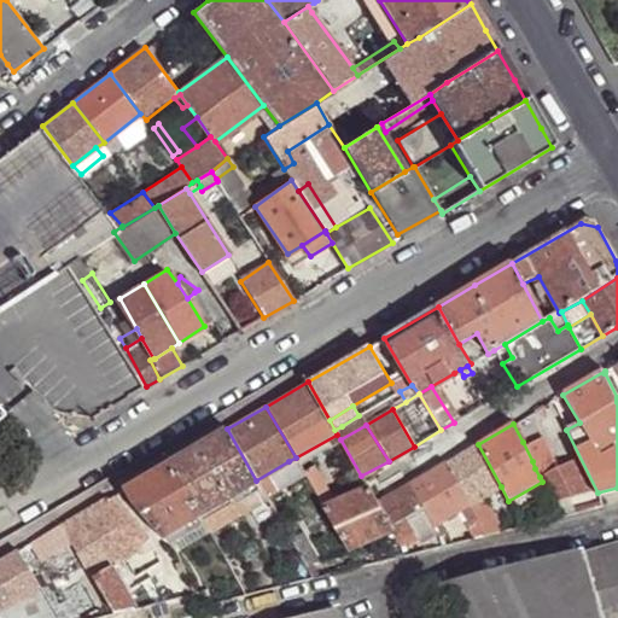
[(256,481),(227,429),(170,462),(202,517),(258,483),(256,481)]
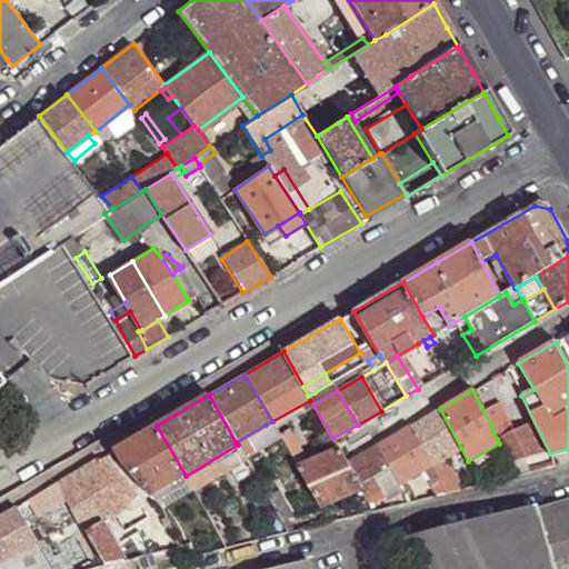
[(492,401),(481,407),(490,425),(497,421),(501,418),(492,401)]
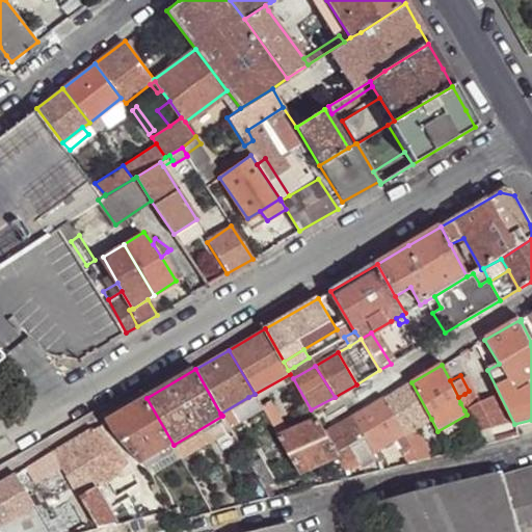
[(403,435),(414,430),(431,419),(411,382),(383,399),(403,435)]
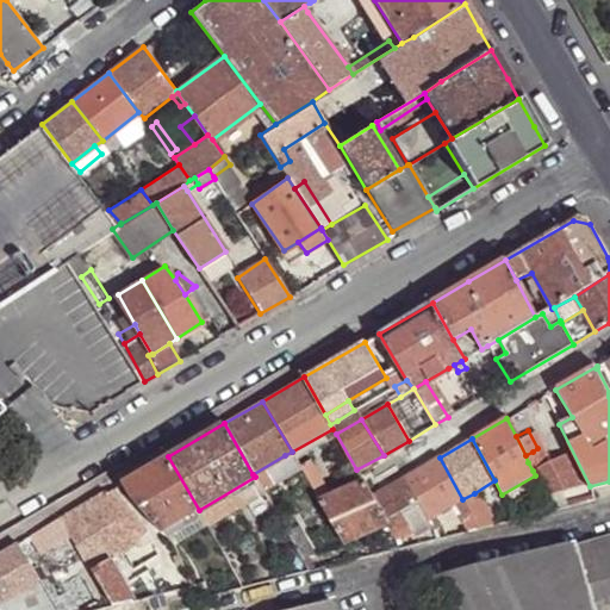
[(526,455),(528,462),(535,459),(533,452),(526,455)]
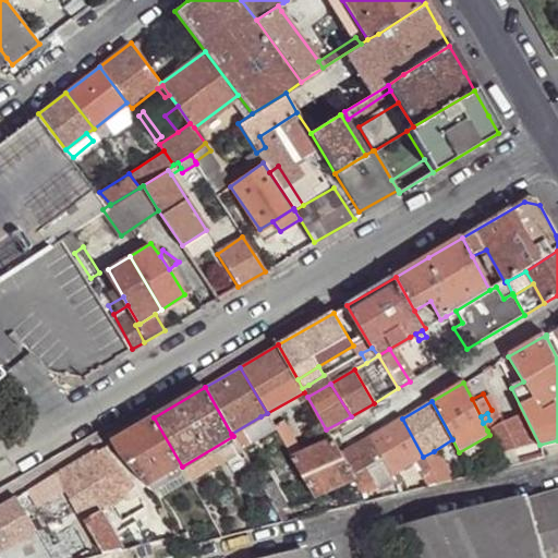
[(495,448),(498,455),(533,443),(519,415),(487,431),(489,435),(495,448)]
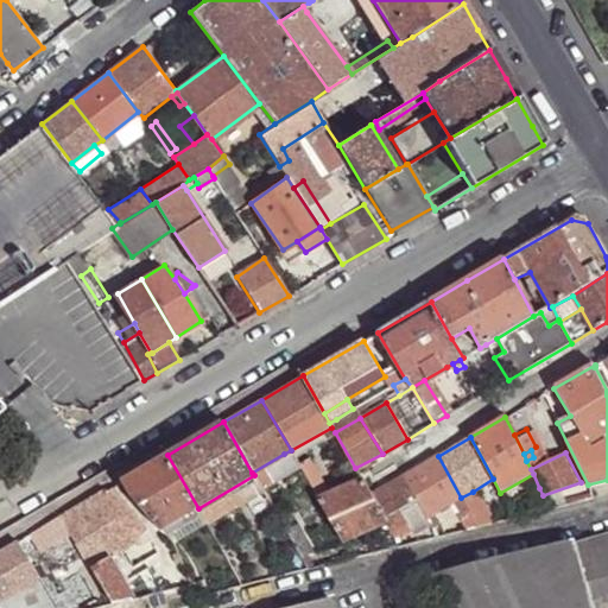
[(132,492),(162,530),(198,508),(168,455),(125,480),(132,492)]
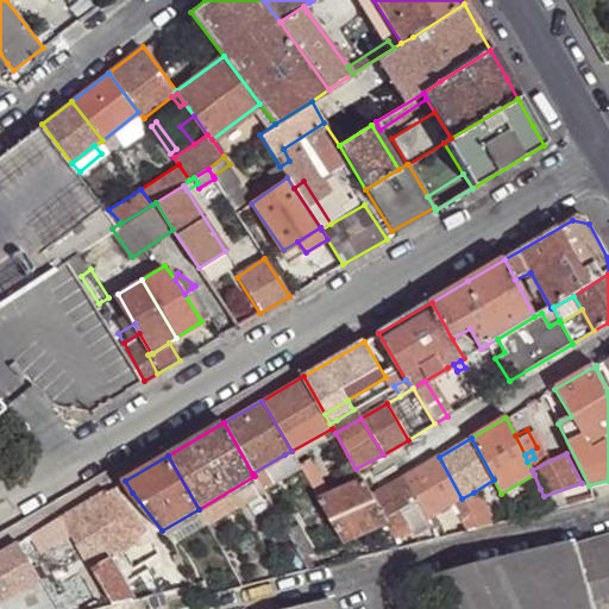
[(452,503),(462,498),(439,457),(403,476),(418,501),(427,520),(452,503)]
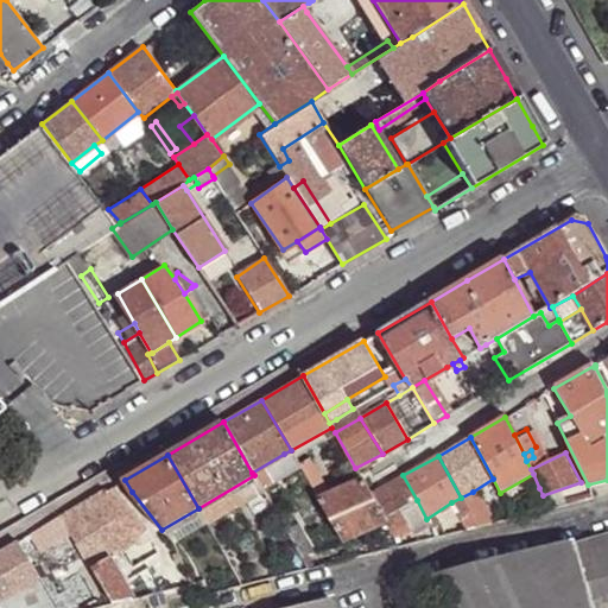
[(500,493),(507,505),(539,488),(533,474),(500,493)]
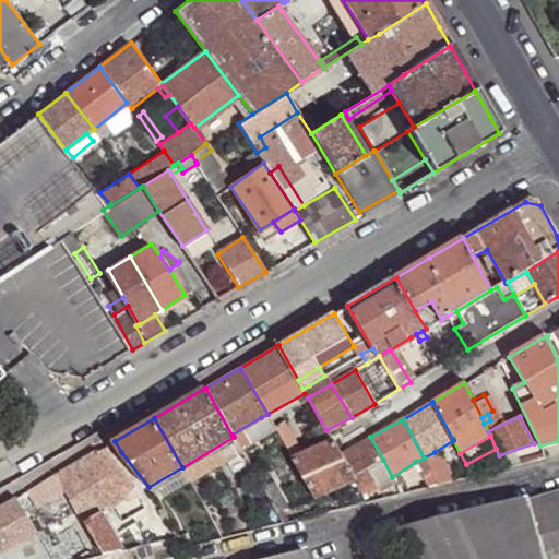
[(356,484),(360,491),(377,487),(367,470),(383,460),(370,437),(341,455),(354,479),(356,484)]
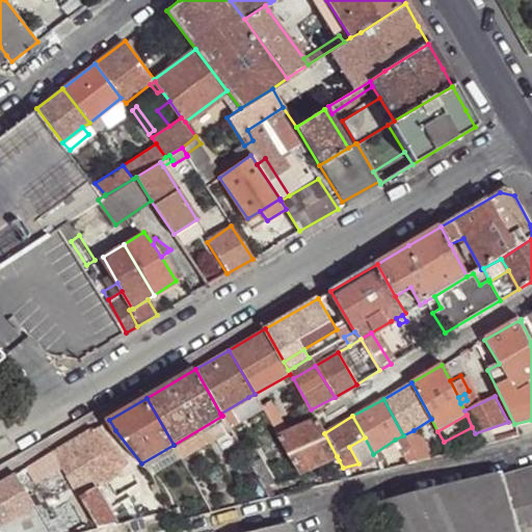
[(280,436),(299,473),(337,456),(324,433),(320,426),(317,420),(280,436)]
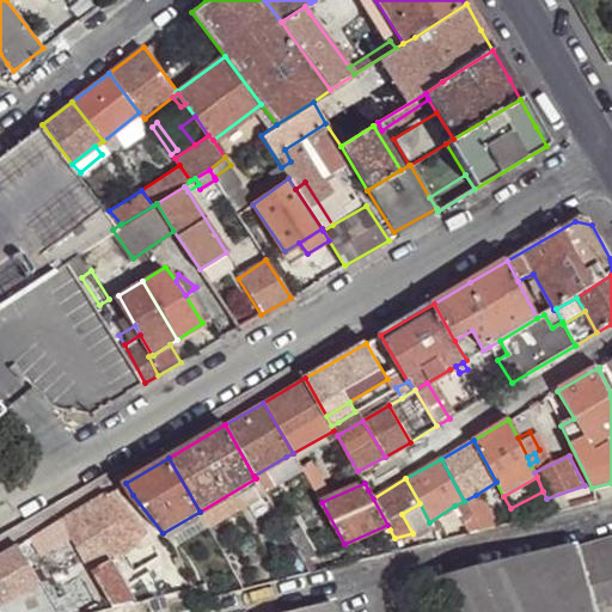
[(130,512),(114,489),(103,496),(121,520),(130,512)]
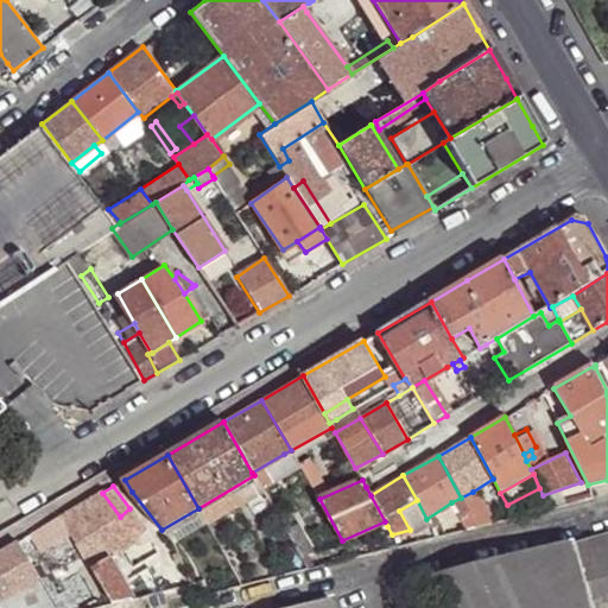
[(474,526),(489,523),(473,492),(461,498),(470,515),(474,526)]
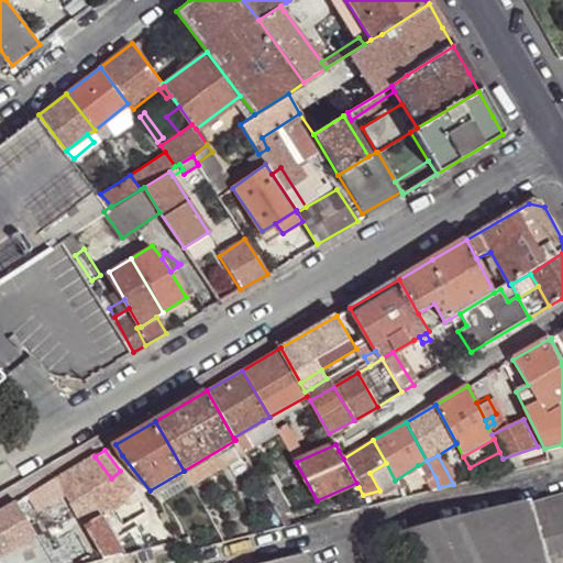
[(85,526),(101,516),(128,498),(127,497),(117,484),(111,478),(95,456),(56,478),(65,493),(85,526)]
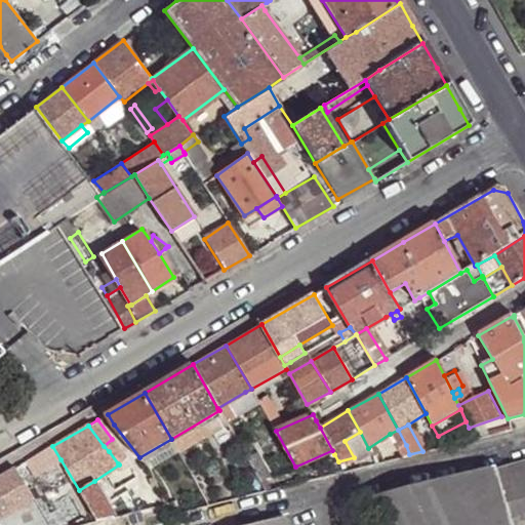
[(402,456),(409,454),(406,445),(398,430),(390,434),(394,443),(402,456)]
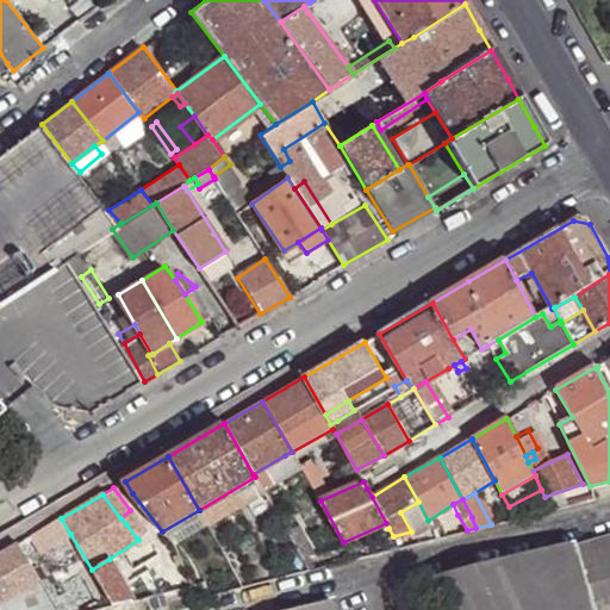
[(433,529),(458,515),(453,504),(428,521),(433,528),(433,529)]
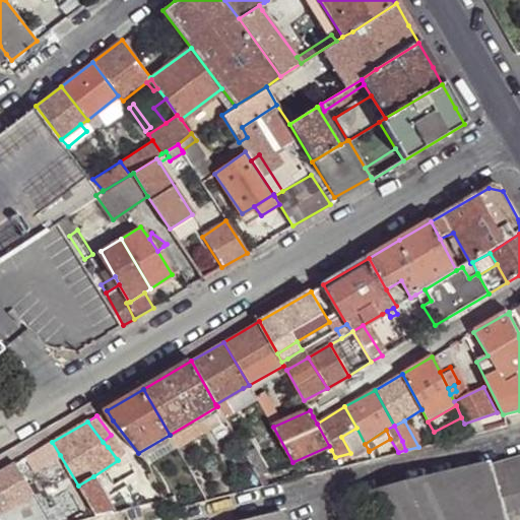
[(116,441),(111,435),(103,442),(108,447),(116,441)]
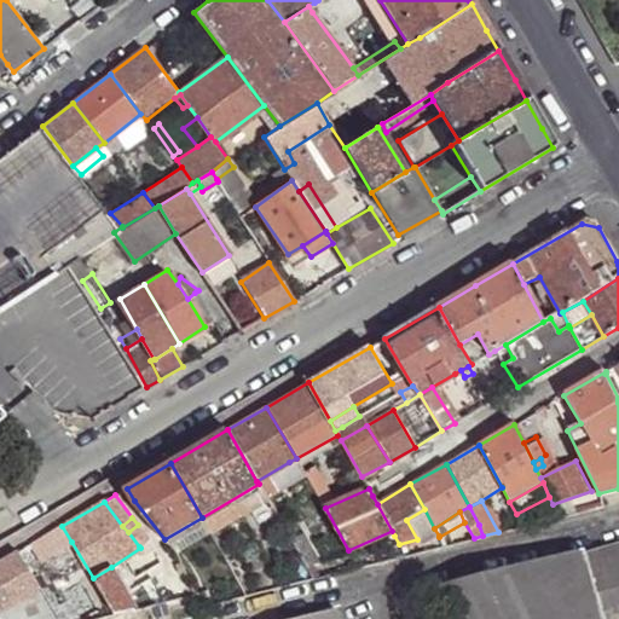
[(128,532),(139,547),(149,539),(138,525),(128,532)]
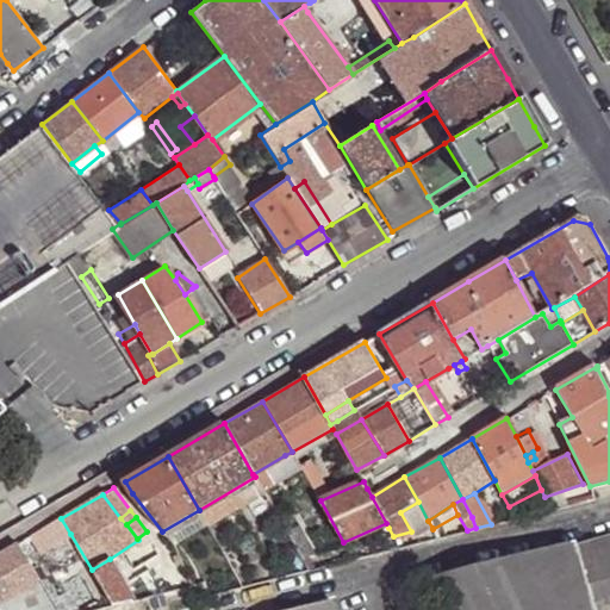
[(50,547),(70,534),(61,518),(41,530),(50,547)]
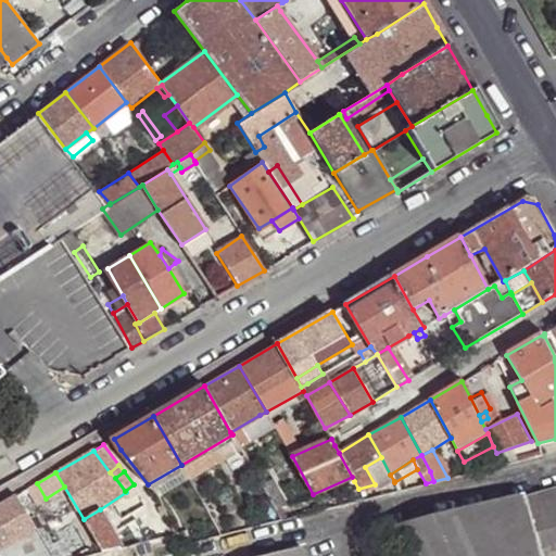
[(351,491),(358,489),(354,481),(349,484),(351,491)]
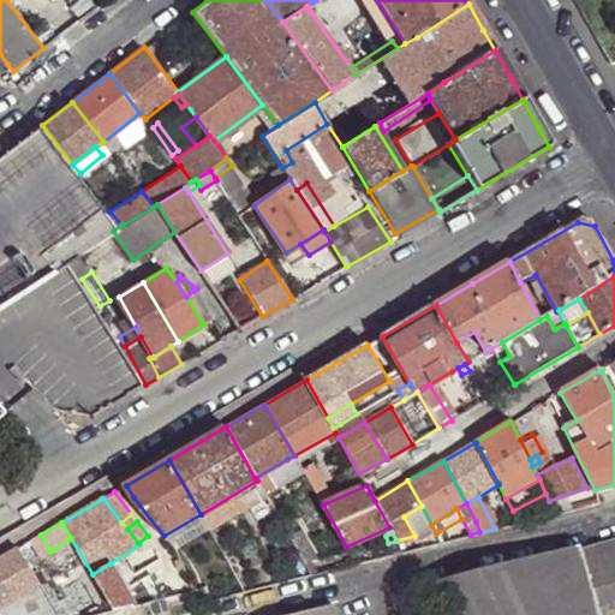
[(614,614),(614,539),(581,550),(601,614),(614,614)]
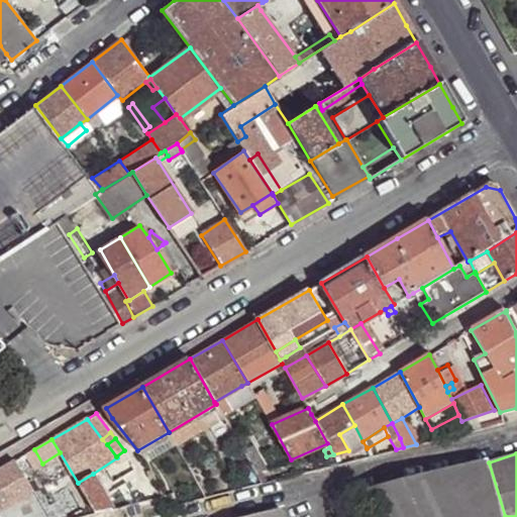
[(283,516),(280,510),(250,516),(505,516),(489,462),(488,458),(357,494),(367,516),(283,516)]
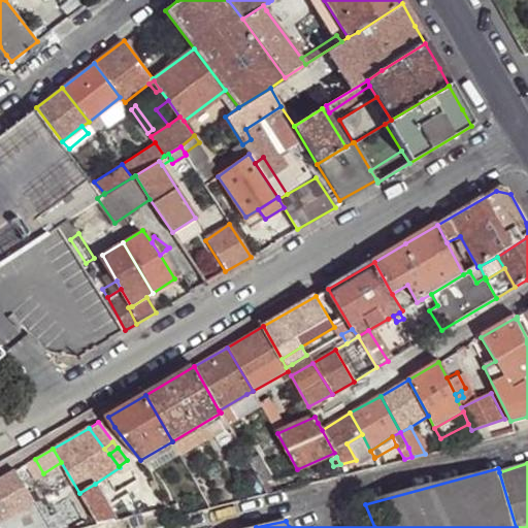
[(246,488),(260,485),(252,469),(240,474),(246,488)]
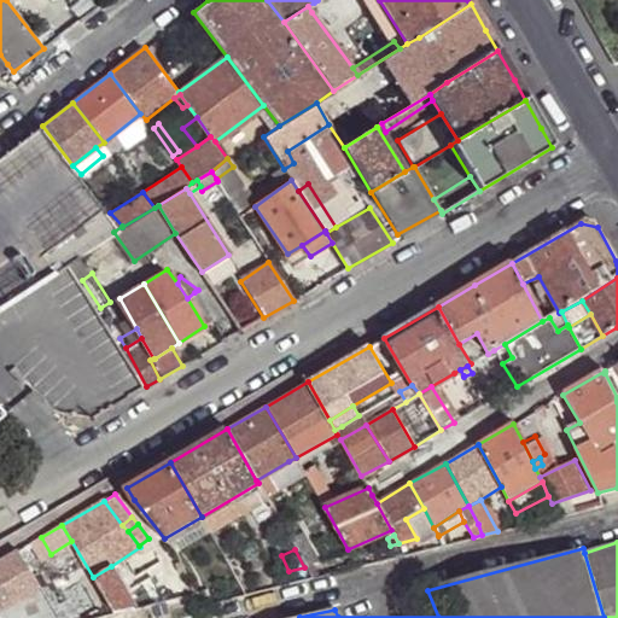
[(18,551),(0,561),(0,613),(6,611),(41,589),(18,551)]
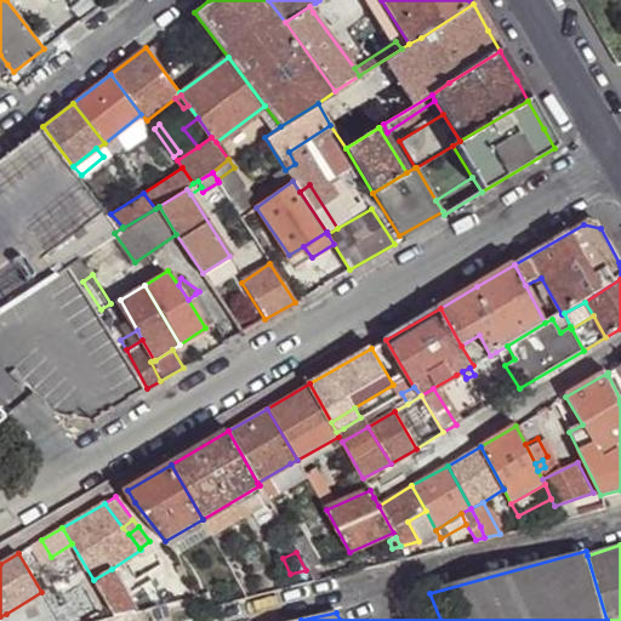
[(200,608),(214,604),(209,594),(195,567),(172,554),(198,597),(200,608)]
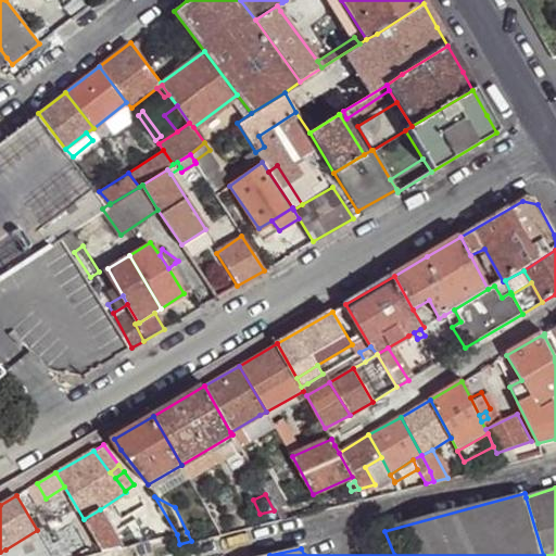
[(129,501),(134,506),(139,503),(136,497),(129,501)]
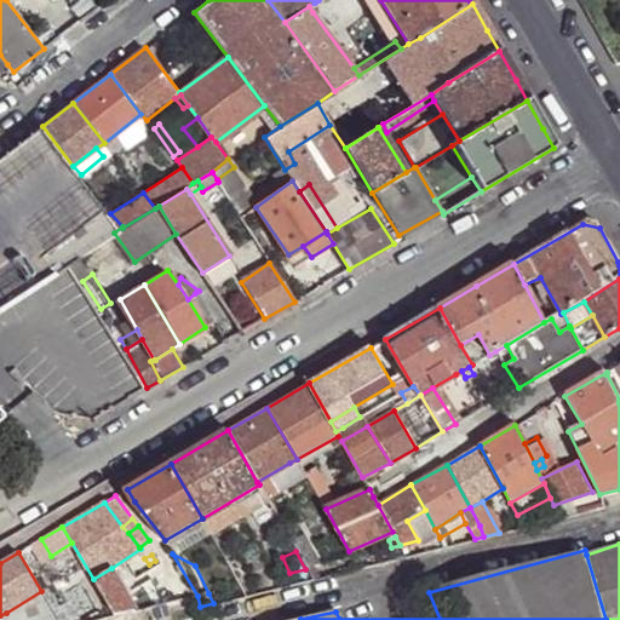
[(225,561),(235,578),(241,575),(230,557),(225,561)]
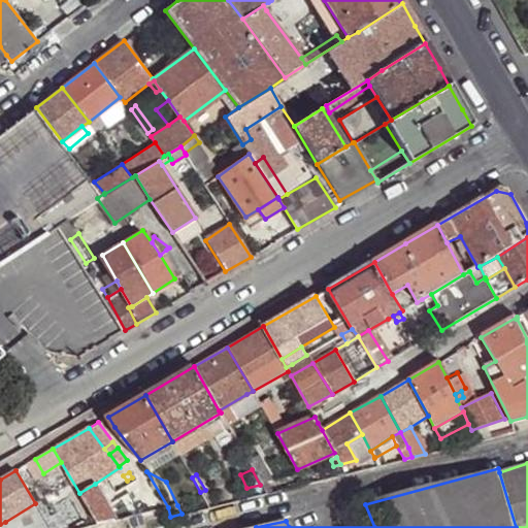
[(195,494),(200,492),(192,477),(187,480),(195,494)]
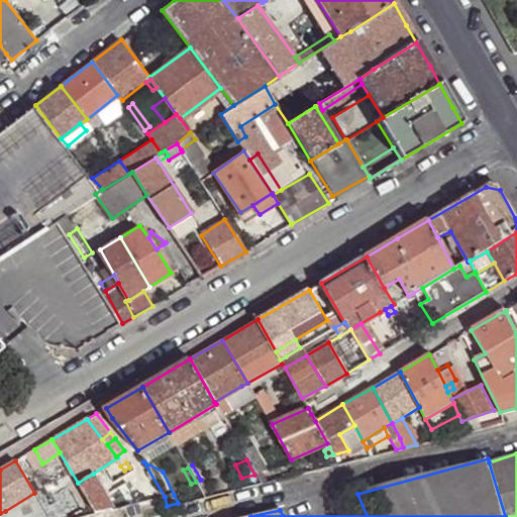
[(95,513),(113,509),(93,474),(78,483),(95,513)]
